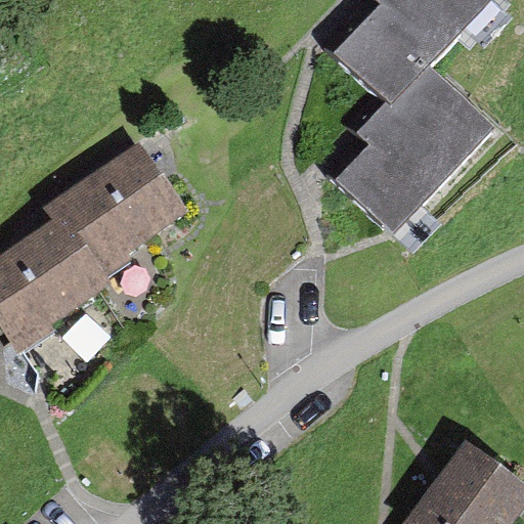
[(390,106),(430,64),(492,0),(377,0),(381,4),(334,53),(386,103),(390,106)]
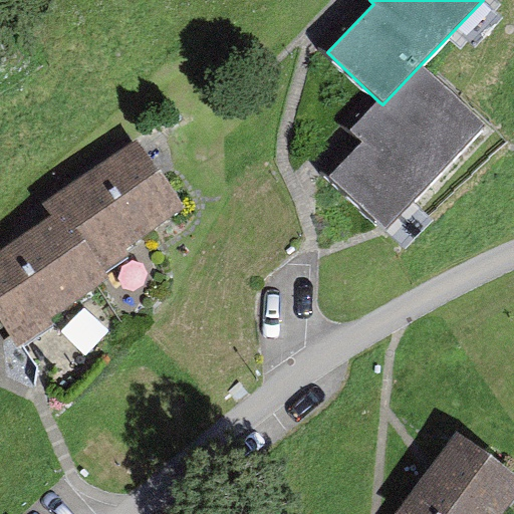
[(487,125),(422,63),(382,104),(378,101),(349,132),(362,144),(329,178),(386,232),(487,125)]
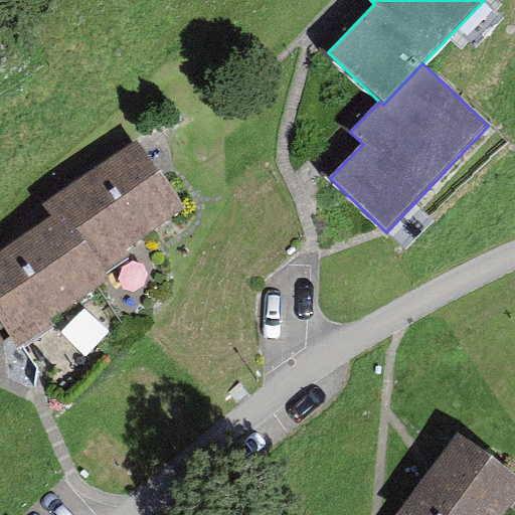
[(80,234),(107,274),(131,258),(125,249),(185,208),(138,140),(42,206),(49,216),(68,243),(80,234)]
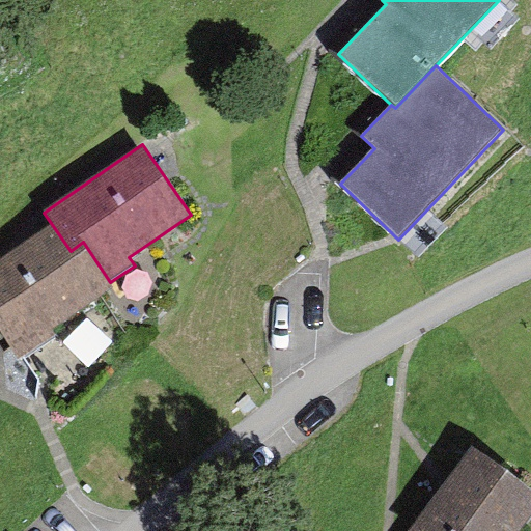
[(114,287),(110,282),(83,242),(71,251),(51,223),(0,258),(0,333),(20,362),(56,337),(51,331),(114,287)]
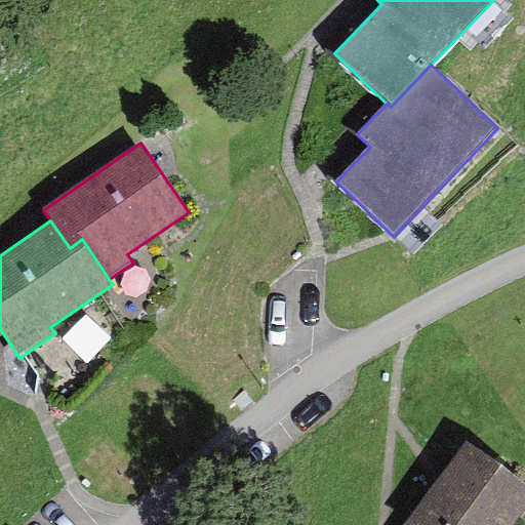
[(524,524),(524,490),(483,456),(427,524),(524,524)]
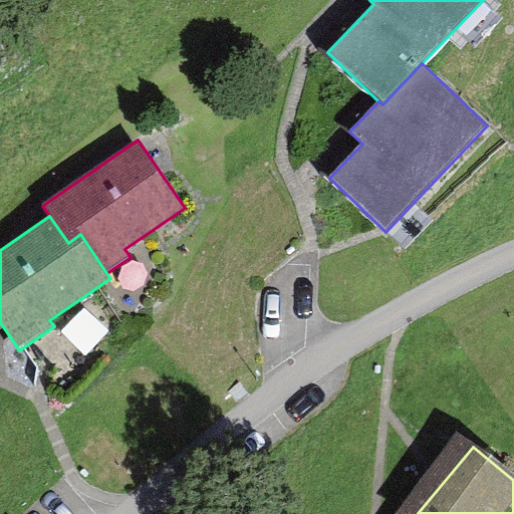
All buildings are outlined.
